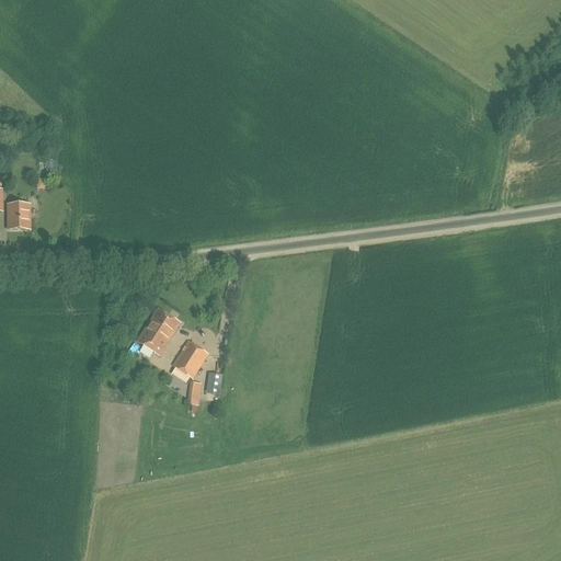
[(8,230),(30,230),(30,206),(8,206),(8,230)]
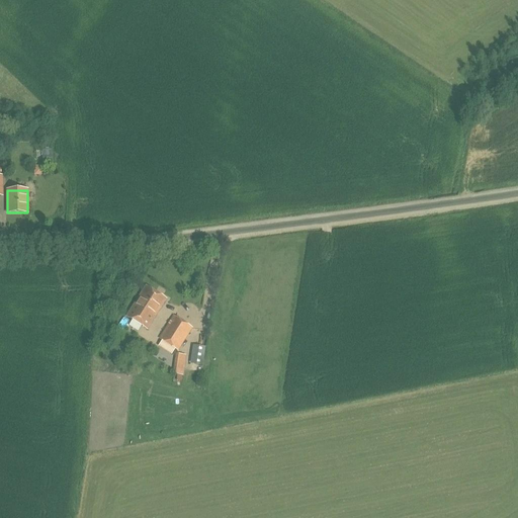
[(148,330),(166,299),(146,286),(126,317),(148,330)]
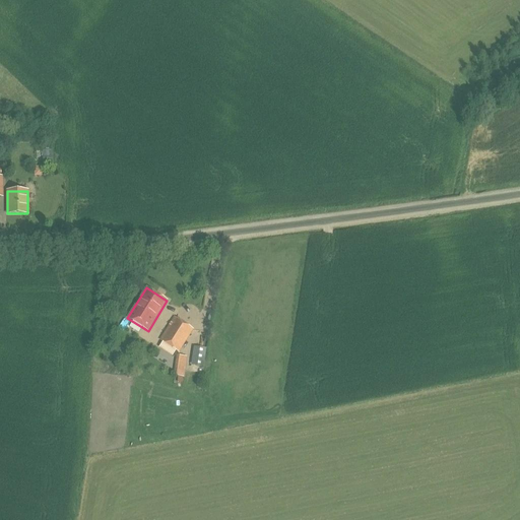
[(159,340),(163,342),(179,352),(193,329),(174,318),(159,340)]
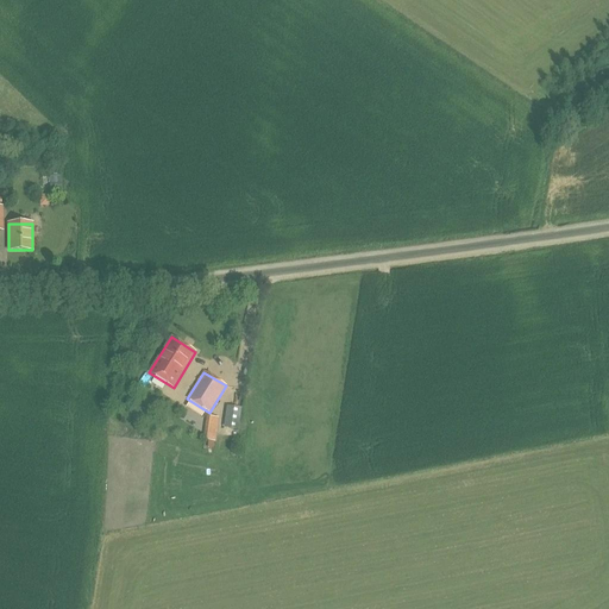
[(238,431),(242,408),(233,407),(230,429),(238,431)]
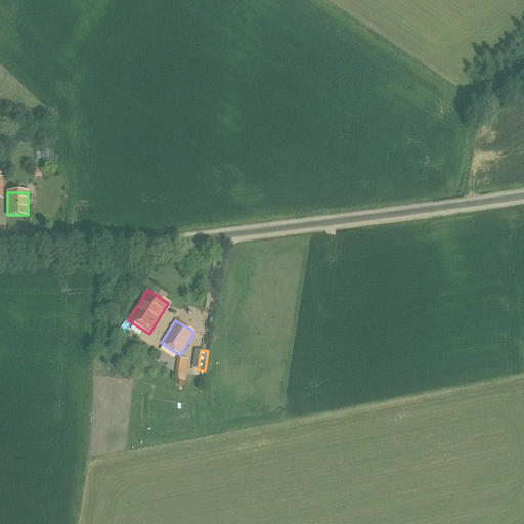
[(178,358),(175,380),(185,381),(188,360),(178,358)]
